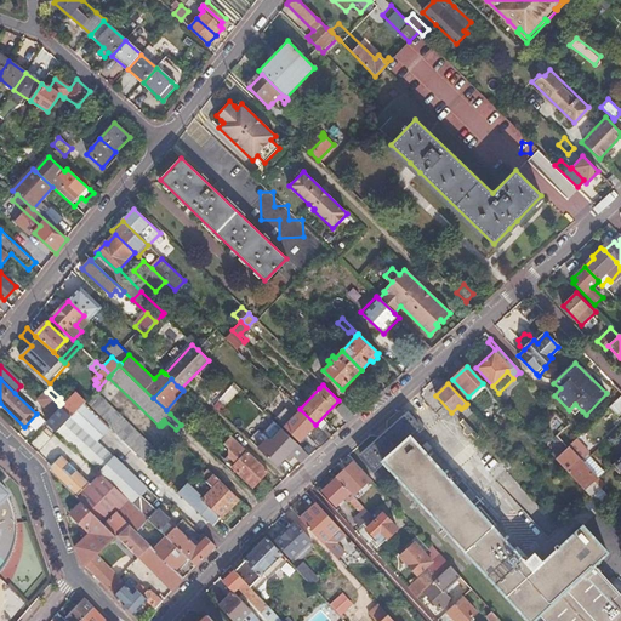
[(47,423),(57,432),(72,416),(62,408),(60,405),(46,392),(45,391),(38,399),(55,415),(47,423)]
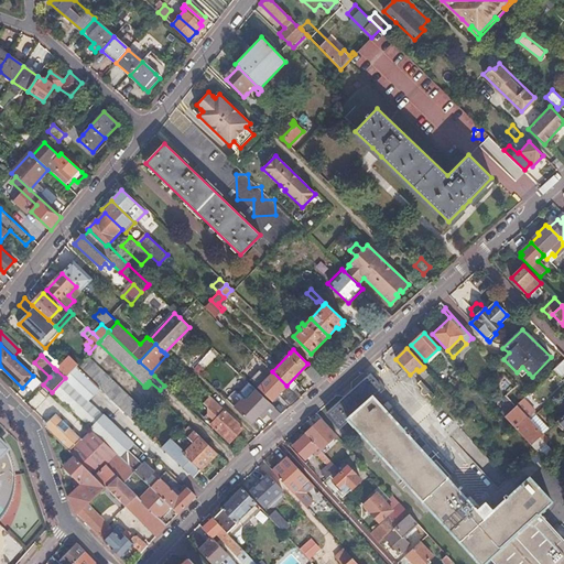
[(65,378),(76,366),(78,364),(69,356),(64,362),(61,359),(58,362),(61,366),(56,370),(65,378)]
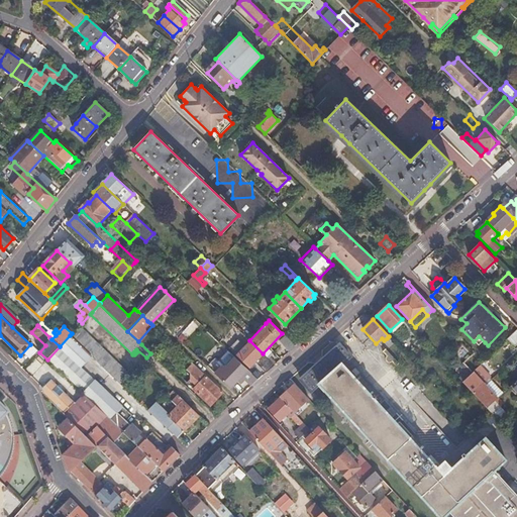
[(70,335),(91,356),(127,390),(136,381),(79,326),(72,333),(70,335)]
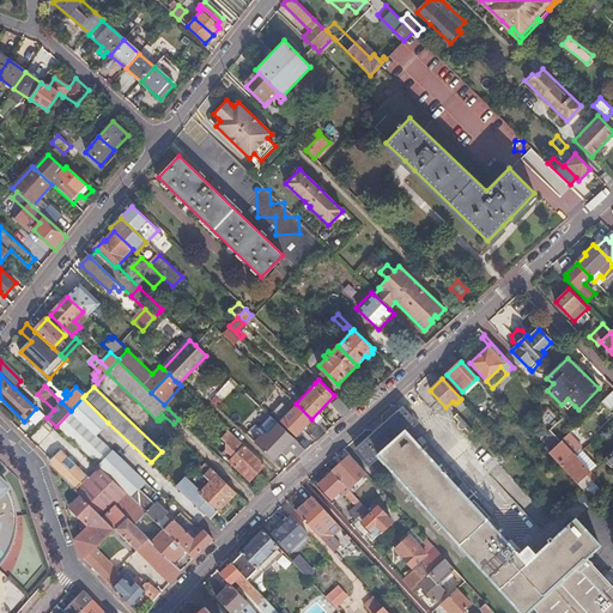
[(612,389),(600,401),(610,411),(612,406),(612,389)]
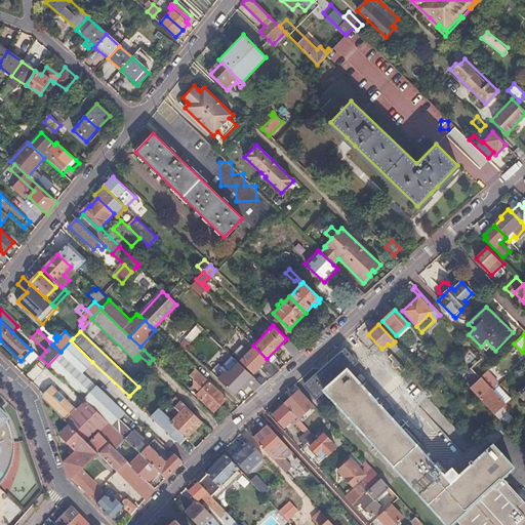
[(246,344),(248,340),(242,335),(240,337),(246,344)]
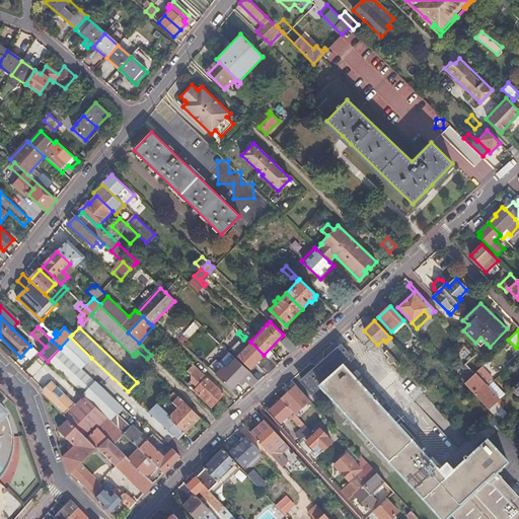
[(83,395),(95,382),(81,369),(91,358),(70,337),(60,348),(48,361),(83,395)]
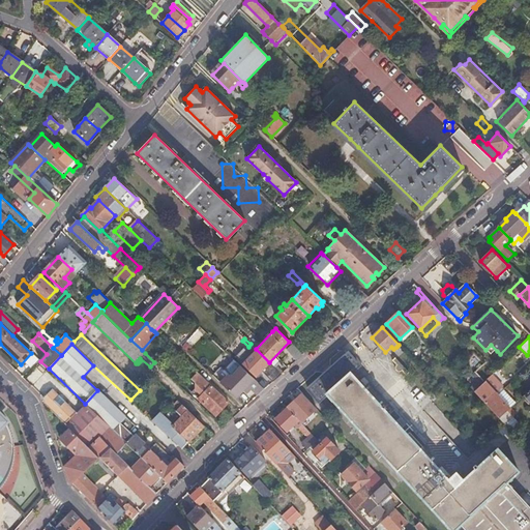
[(491,345),(486,350),(491,356),(497,351),(491,345)]
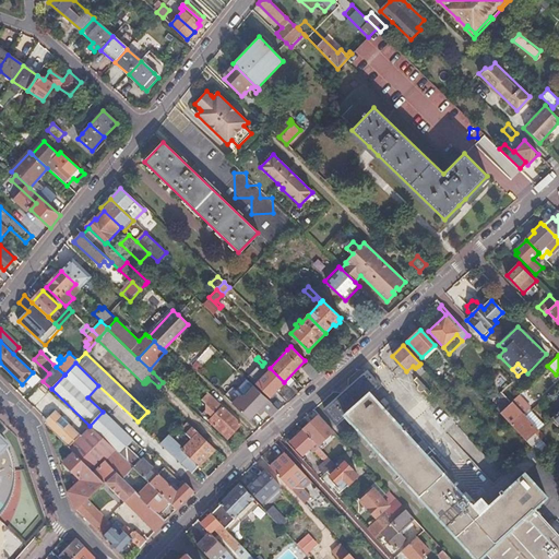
[(305,370),(313,380),(314,379),(320,375),(310,365),(305,370)]
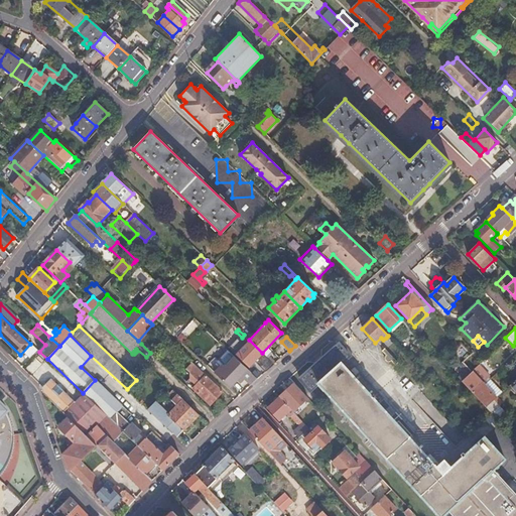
[(249,366),(262,353),(249,340),(237,354),(249,366)]
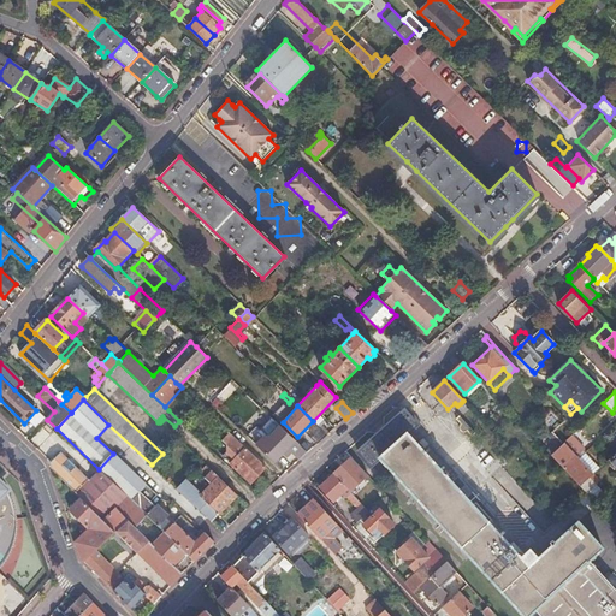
[(615,615),(615,592),(587,562),(602,549),(578,521),(528,566),(408,433),(420,422),(407,408),(357,452),(369,466),(379,457),(525,615),(527,615),(532,612),(534,615),(615,615)]
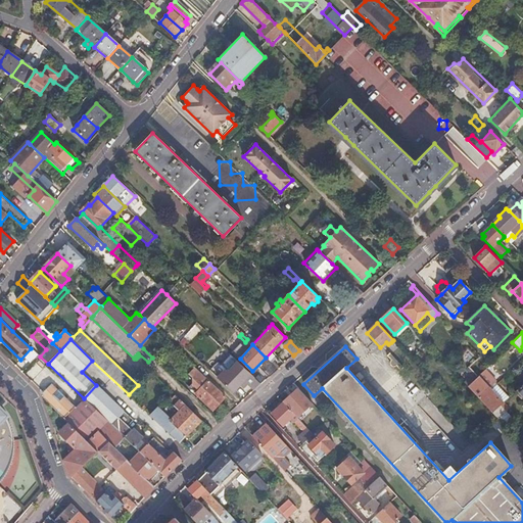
[(469,362),(475,358),(468,349),(463,353),(469,362)]
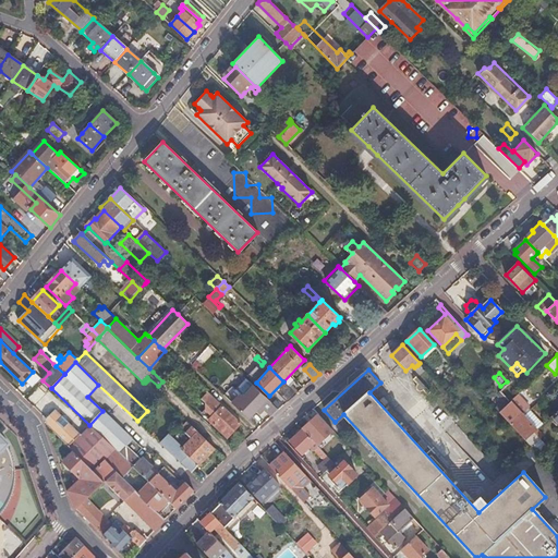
[(249,419),(262,405),(268,399),(249,381),(239,392),(230,385),(221,395),(249,419)]
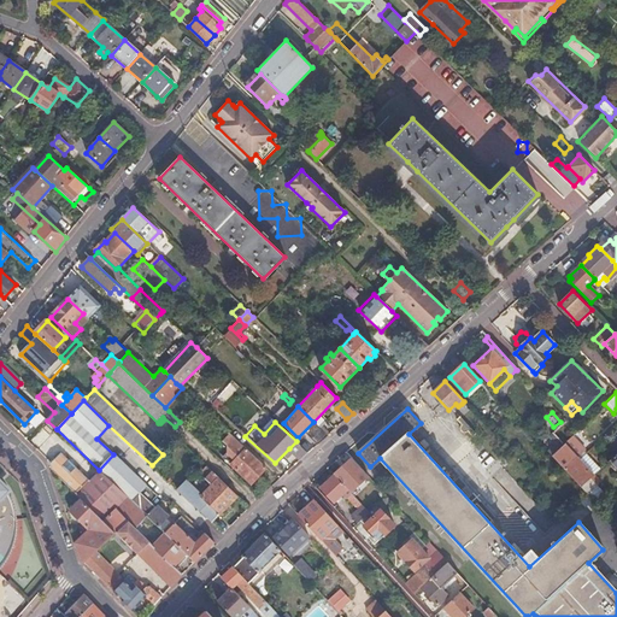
[(227,466),(231,471),(235,468),(251,483),(266,468),(239,441),(229,432),(221,440),(230,450),(225,454),(231,462),(227,466)]
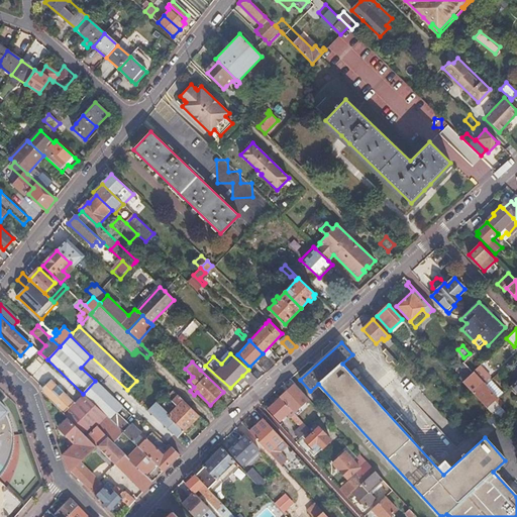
[(467,367),(462,363),(458,366),(462,370),(466,372),(458,379),(461,382),(472,373),(467,367)]
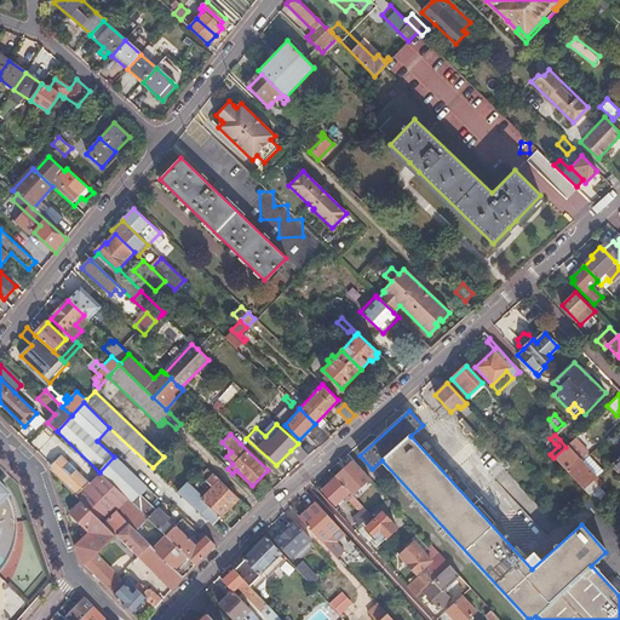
[(573,440),(567,446),(577,457),(583,451),(573,440)]
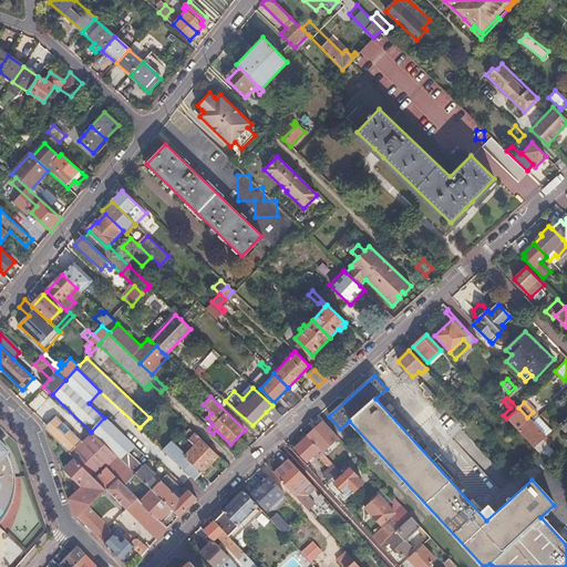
[(266,412),(277,422),(280,419),(284,416),(272,405),(266,412)]
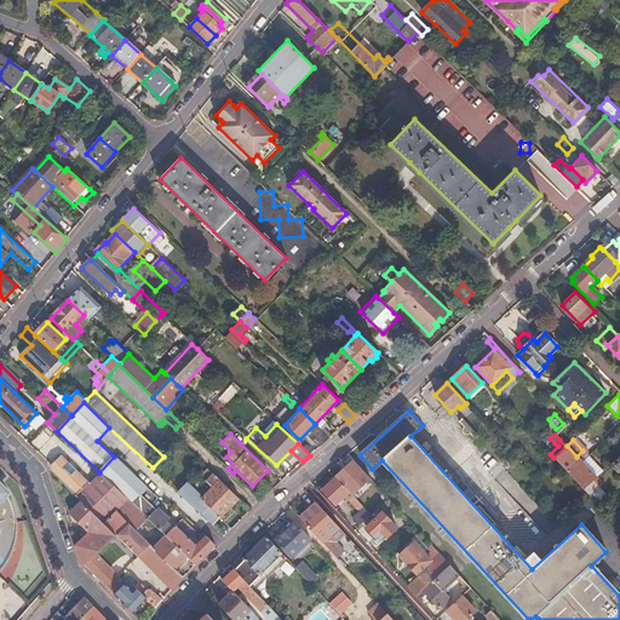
[(579,459),(585,453),(583,451),(577,457),(567,446),(566,447),(554,458),(566,471),(579,459)]
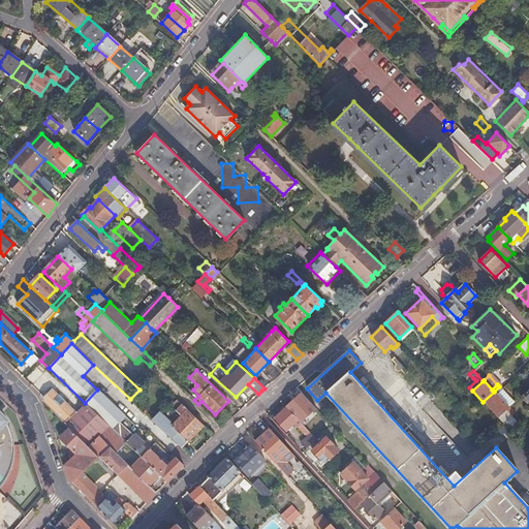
[(100,456),(110,446),(76,414),(78,413),(55,390),(53,389),(43,398),(43,401),(44,403),(58,416),(69,428),(99,457),(100,456)]
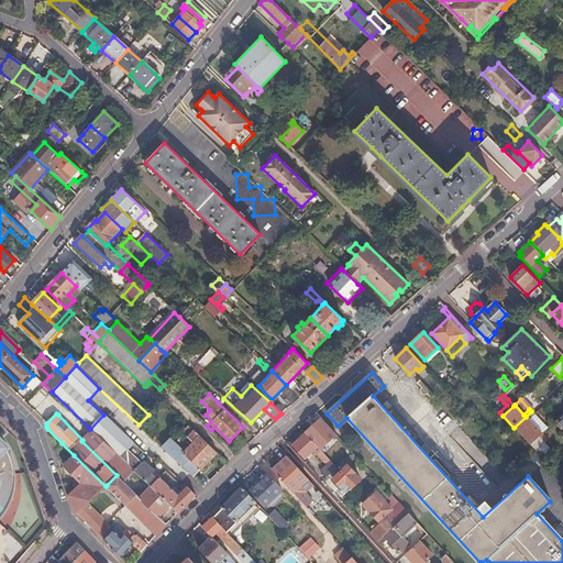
[(116,453),(130,466),(143,452),(103,415),(90,429),(91,430),(116,453)]
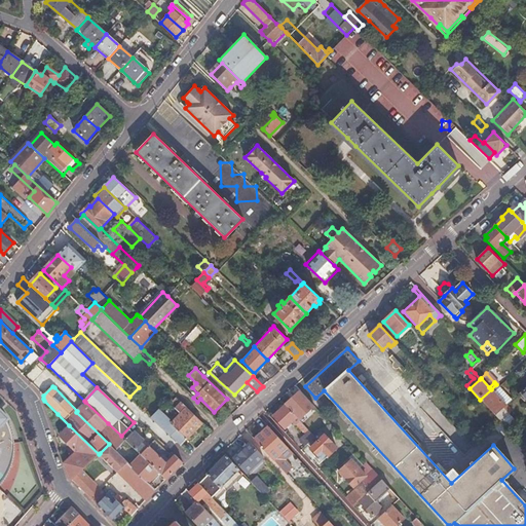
[(491,389),(480,400),(493,414),(505,404),(491,389)]
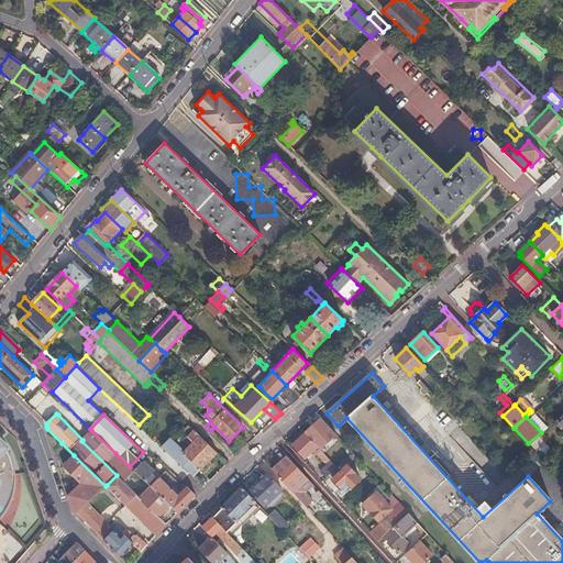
[(337,434),(321,418),(305,433),(317,446),(320,449),(337,434)]
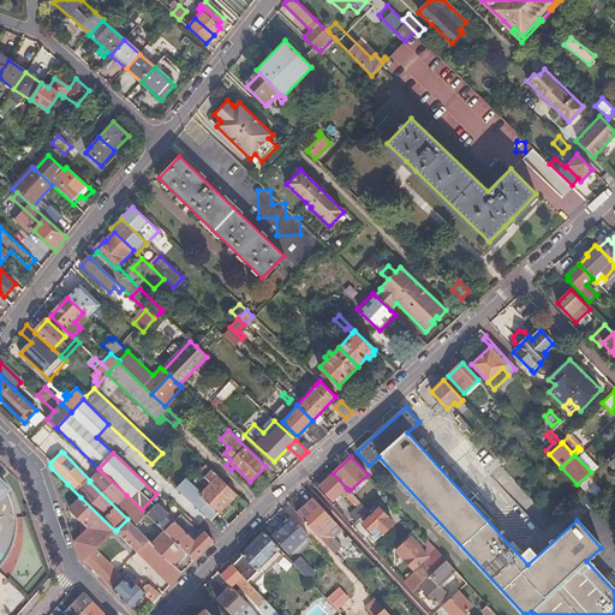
[(177,489),(210,521),(237,494),(210,469),(207,472),(209,476),(206,478),(212,484),(202,495),(191,484),(184,482),(177,489)]
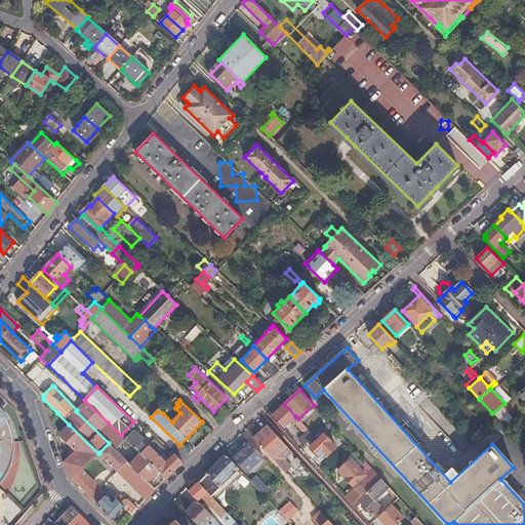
[(76,411),(109,443),(112,440),(102,429),(108,422),(85,401),(77,410),(76,411)]
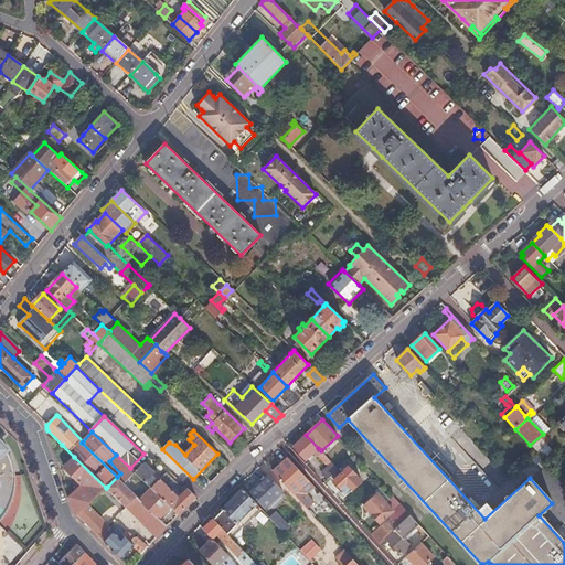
[(543,434),(530,445),(536,451),(548,440),(543,434)]
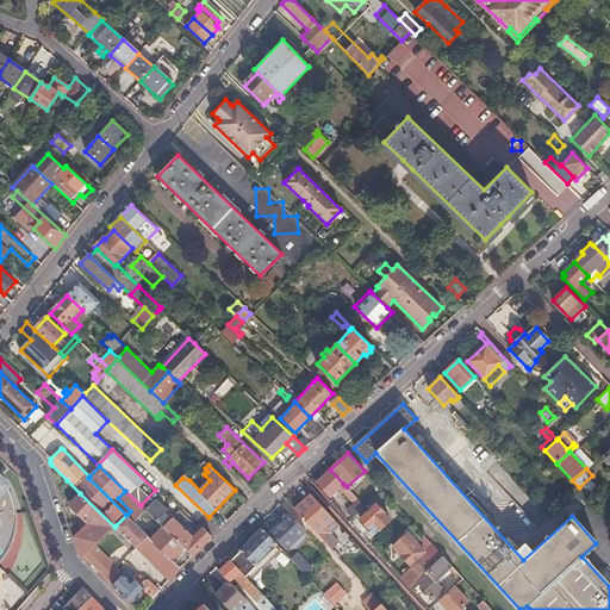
[(343,484),(330,470),(316,483),(329,497),(343,484)]
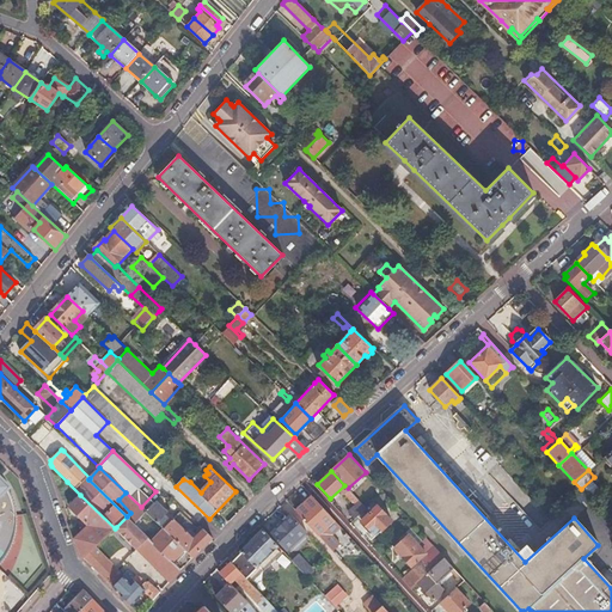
[(0,545),(7,552),(11,546),(13,538),(16,530),(16,521),(14,513),(12,501),(8,489),(1,477),(0,475),(0,545)]
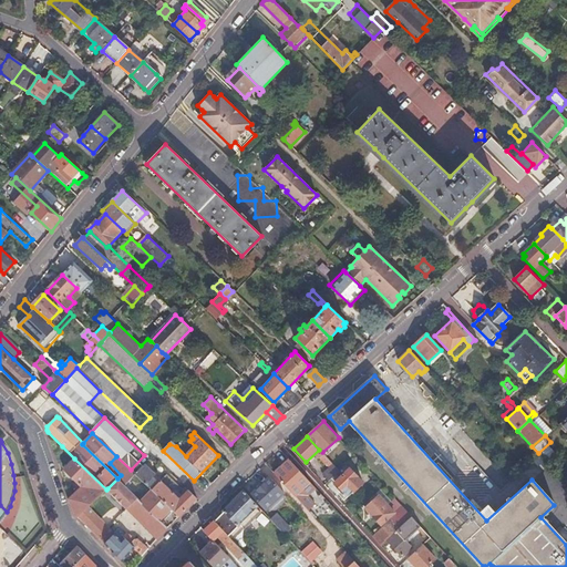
[(329,461),(322,452),(319,455),(326,463),(329,461)]
